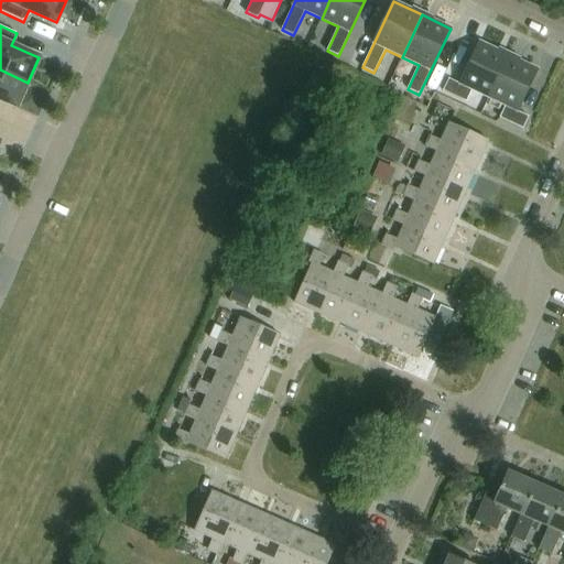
[(488,98),(509,56),(480,43),(461,85),(448,79),(443,91),(466,102),(472,90),(488,98)]
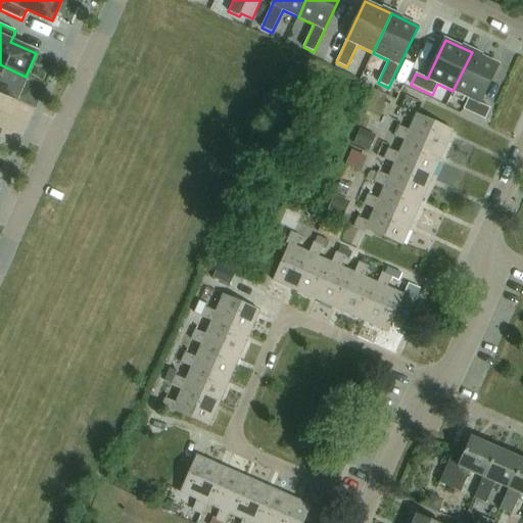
[(472,52),(453,91),(469,98),(464,109),(485,120),(490,108),(479,103),(497,64),(472,52)]
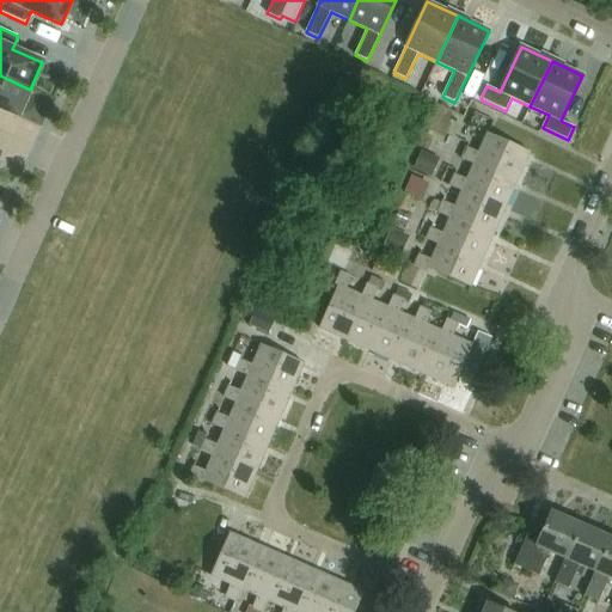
[(0,108),(18,117),(30,90),(0,75),(0,108)]
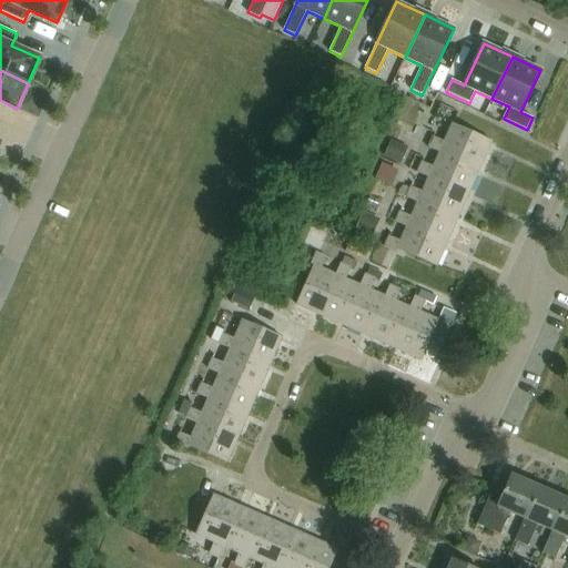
[(406,110),(401,122),(417,130),(423,117),(406,110)]
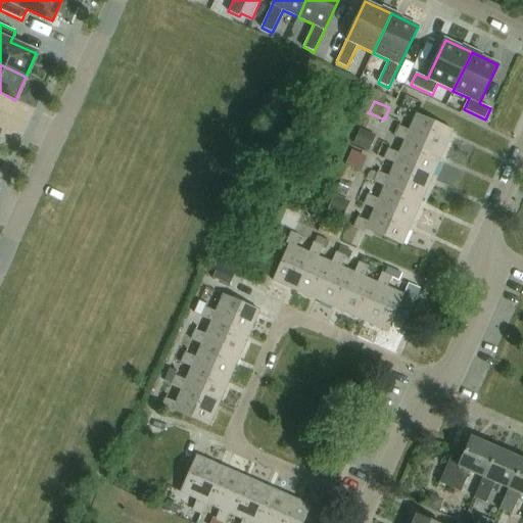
[(398,126),(394,135),(405,139),(406,137),(442,152),(453,130),(416,113),(409,130),(398,126)]
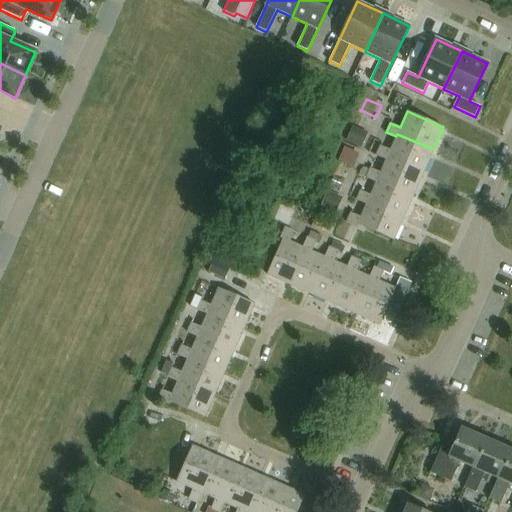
[(361,147),(367,133),(353,127),(347,141),(361,147)]
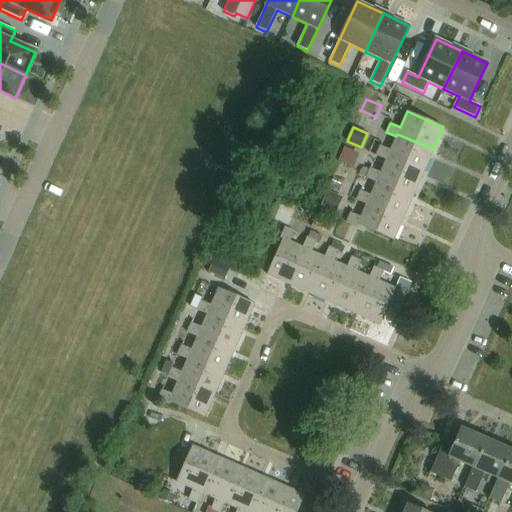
[(380,145),(376,155),(386,159),(387,156),(423,172),(433,149),(397,134),(396,136),(390,149),(380,145)]
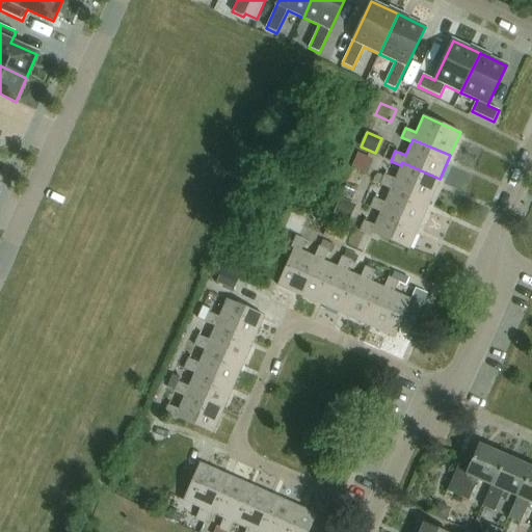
[(386,175),(381,184),(392,188),(393,186),(429,202),(440,179),(402,162),(401,165),(396,179),(386,175)]
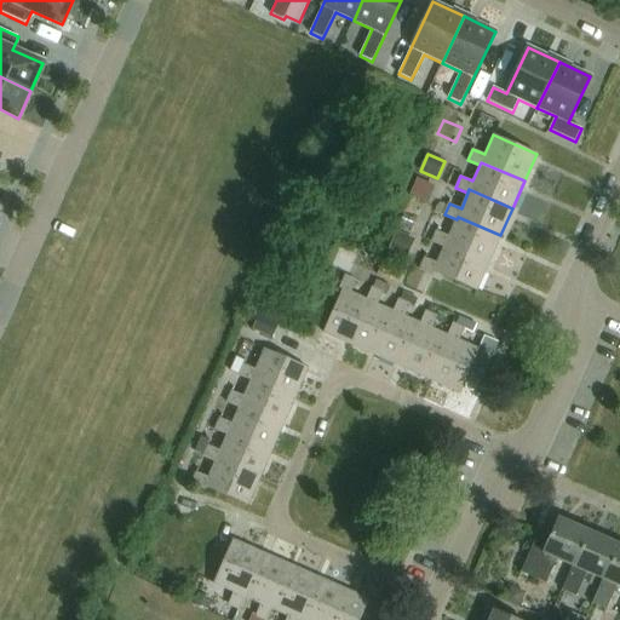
[(437,230),(432,242),(443,247),(446,244),(488,263),(500,235),(458,217),(457,219),(449,235),(437,230)]
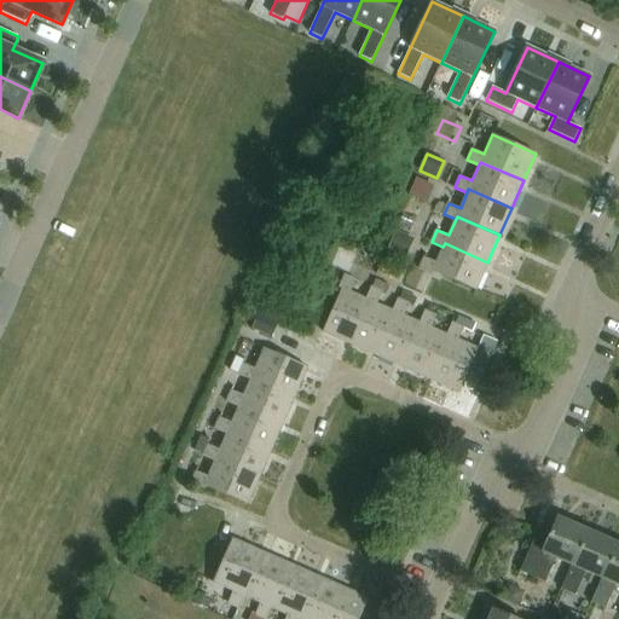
[(401,218),(398,227),(411,232),(415,224),(401,218)]
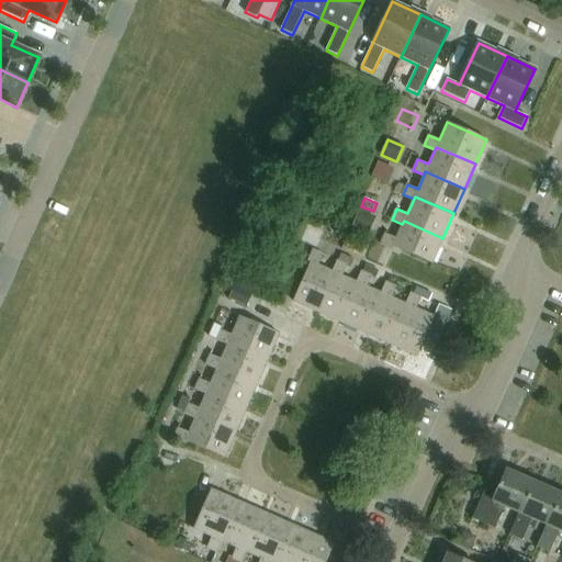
[(385,233),(381,244),(392,248),(393,246),(431,262),(442,238),(404,221),(402,224),(396,237),(385,233)]
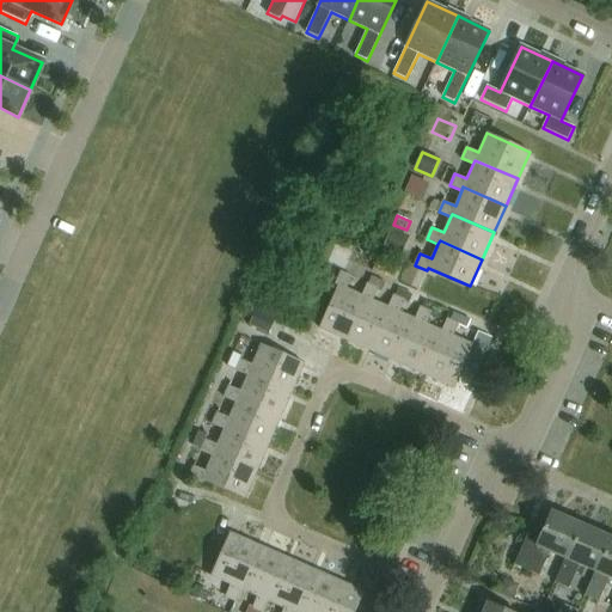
[(338,286),(319,329),(347,341),(365,298),(360,295),(346,289),(352,276),(341,273),(335,285),(338,286)]
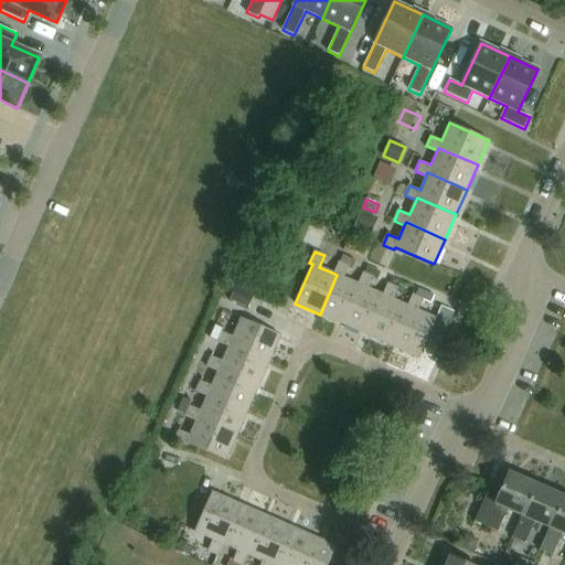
[(337,275),(320,315),(344,324),(362,286),(358,284),(342,277),(348,265),(338,262),(332,273),(337,275)]
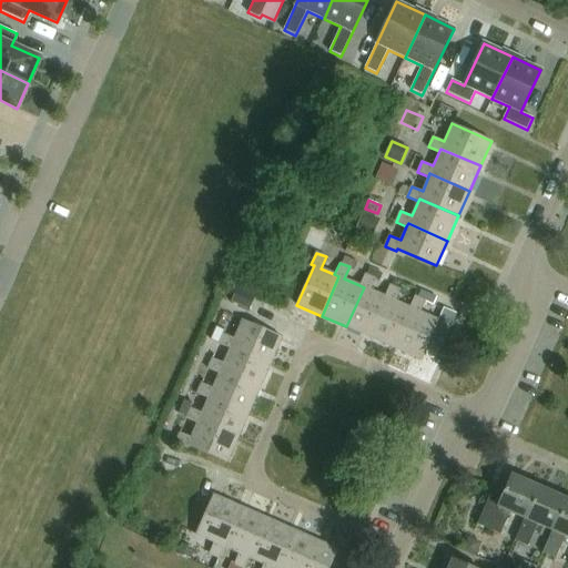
[(364,287),(346,326),(371,337),(388,297),(384,296),(368,290),(374,277),(364,273),(359,285),(364,287)]
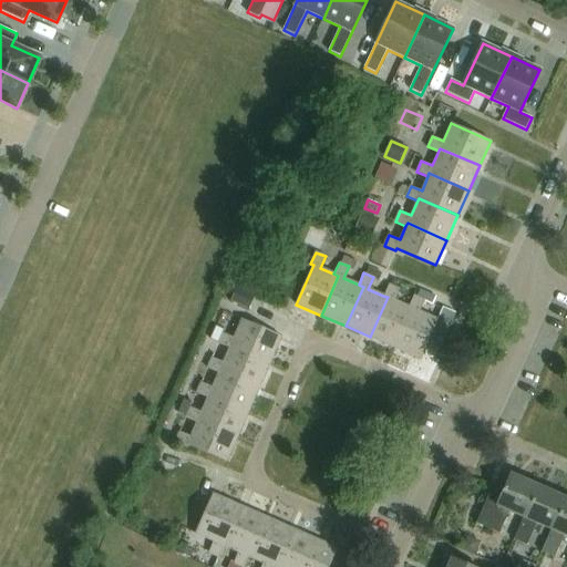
[(388,297),(370,337),(395,348),(412,308),(408,307),(393,300),(399,288),(389,284),(383,296),(388,297)]
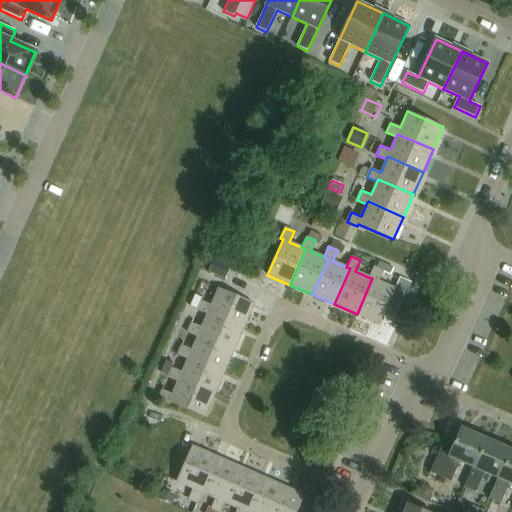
[(217,276),(235,284),(241,272),(217,261),(212,272),(218,275),(217,276)]
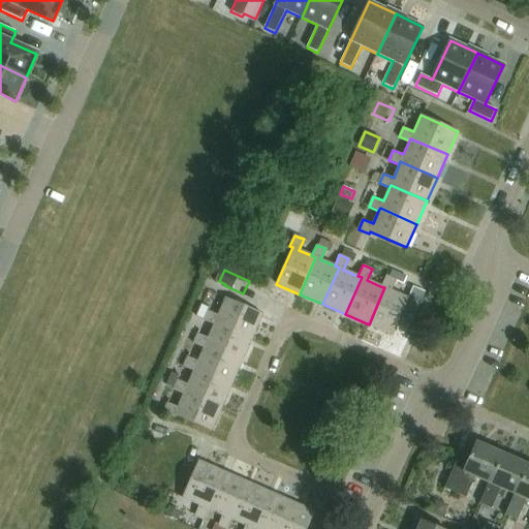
[(384,287),(369,324),(392,335),(408,298),(391,290),(396,279),(385,274),(380,286),(384,287)]
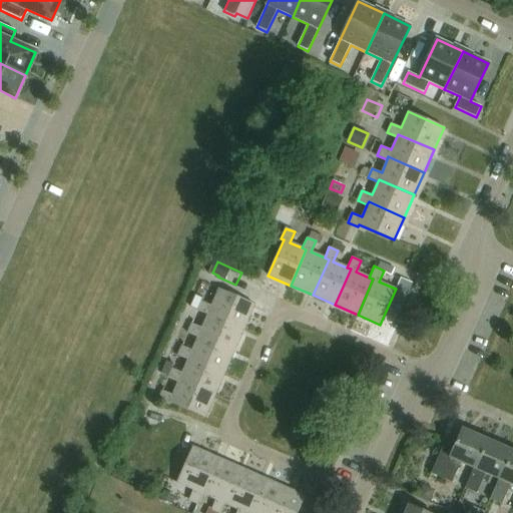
[(201,302),(197,310),(207,315),(209,312),(245,328),(255,305),(218,289),(211,306),(201,302)]
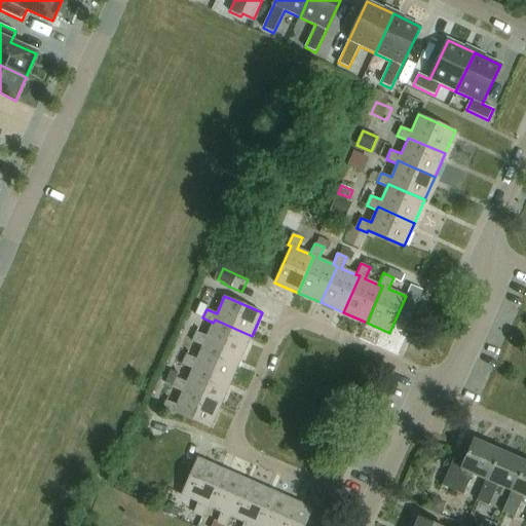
[(207,306),(200,303),(195,314),(201,317),(207,306)]
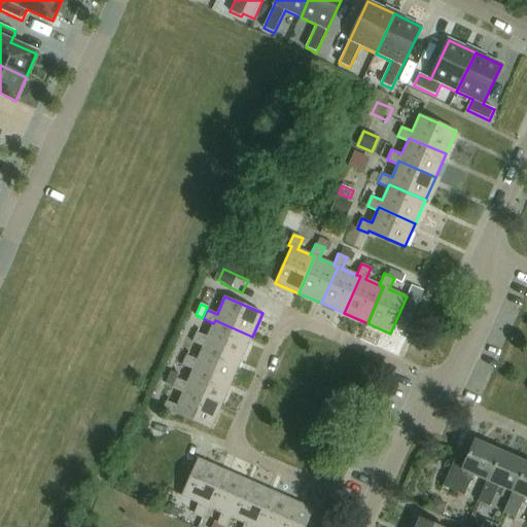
[(198,332),(194,342),(203,346),(205,343),(242,359),(252,337),(215,320),(213,323),(207,337),(198,332)]
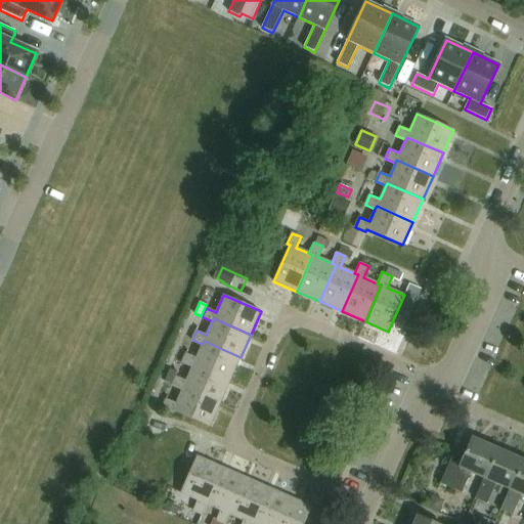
[(185,354),(181,363),(191,367),(193,364),(230,381),(241,357),(204,341),(202,344),(195,358),(185,354)]
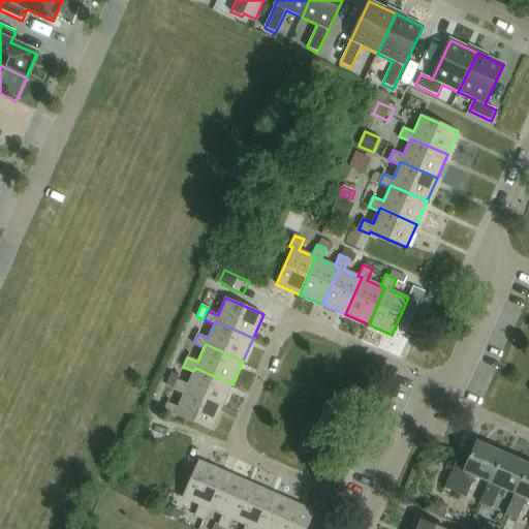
[(178,380),(174,390),(184,394),(185,392),(222,407),(232,384),(195,368),(193,371),(187,384),(178,380)]
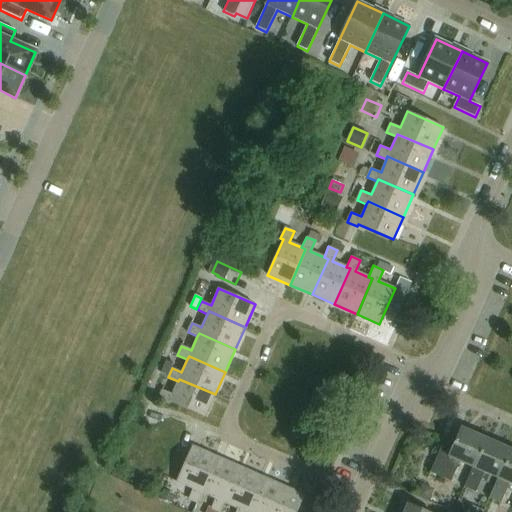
[(173,364),(165,361),(160,372),(168,376),(173,364)]
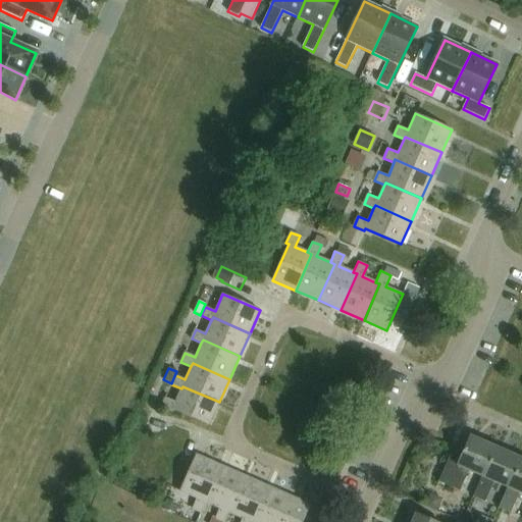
[(165,398),(161,408),(171,412),(172,409),(209,425),(219,402),(183,386),(181,388),(175,403),(165,398)]
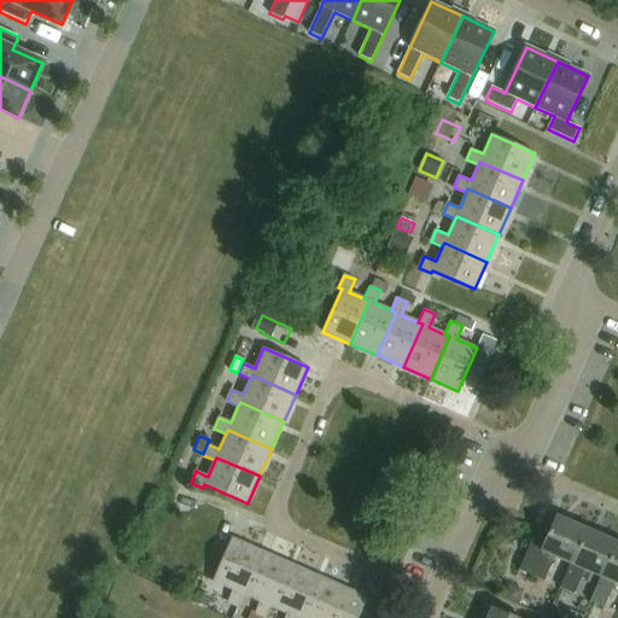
[(571,565),(587,530),(555,517),(544,542),(534,537),(519,571),(544,582),(555,558),(570,564),(571,565)]
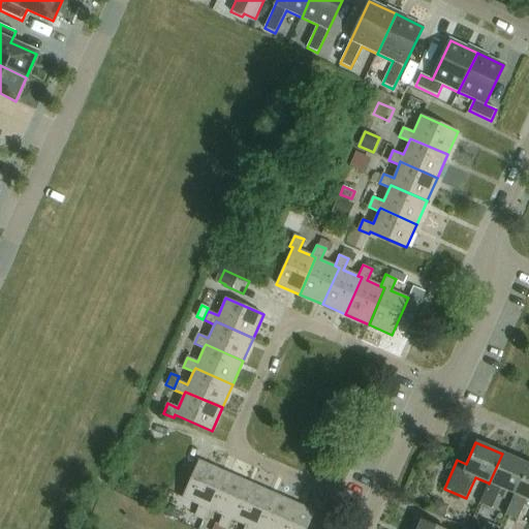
[(516,495),(528,465),(502,454),(489,484),(488,483),(479,503),(491,508),(500,488),(515,494),(516,495)]
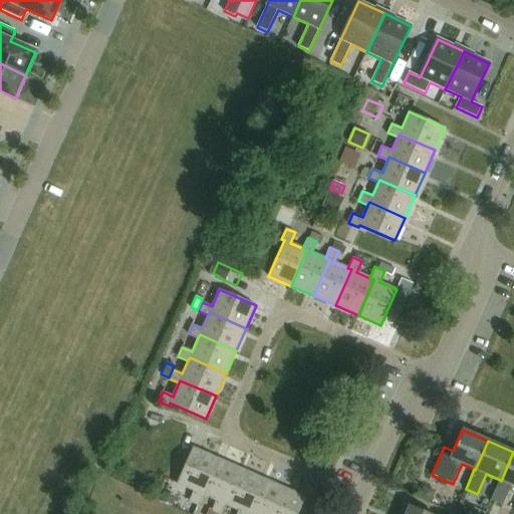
[(193,448),(178,483),(194,490),(190,501),(199,505),(204,494),(200,493),(215,458),(193,448)]
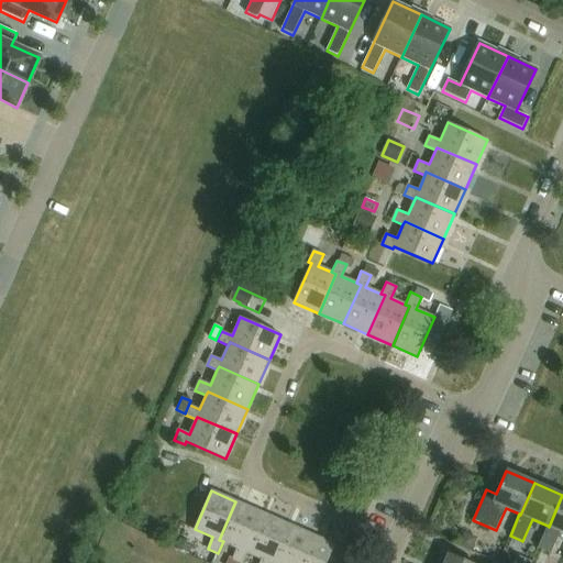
[(562,495),(549,527),(548,526),(538,548),(551,554),(561,532),(562,532),(562,495)]
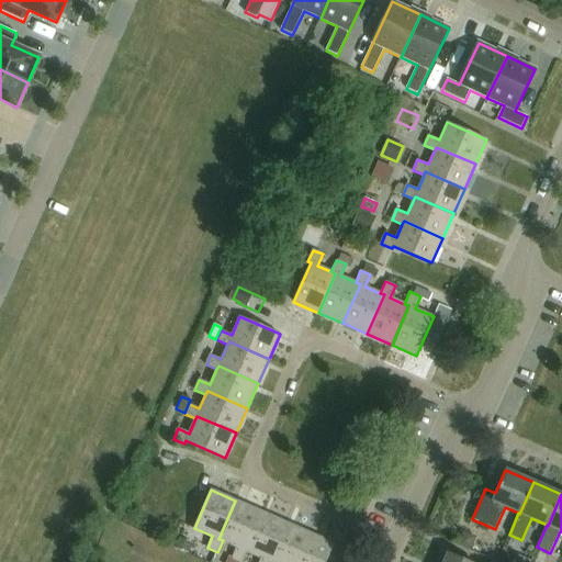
[(218,539),(223,540),(237,547),(232,558),(240,561),(242,561),(247,551),(244,550),(260,512),(235,501),(218,539)]
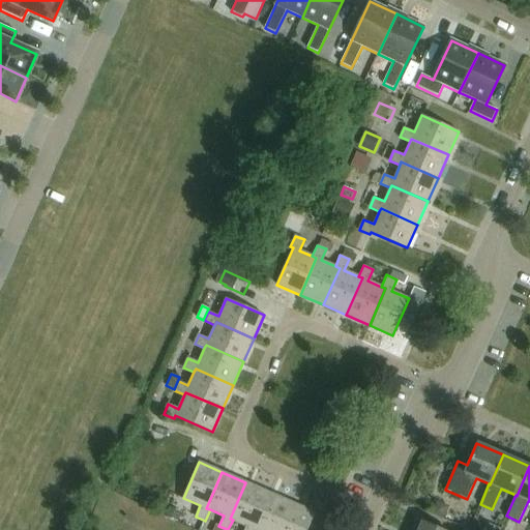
[(230,519),(233,520),(246,526),(244,529),(255,529),(256,529),(253,529),(269,493),(245,482),(230,519)]
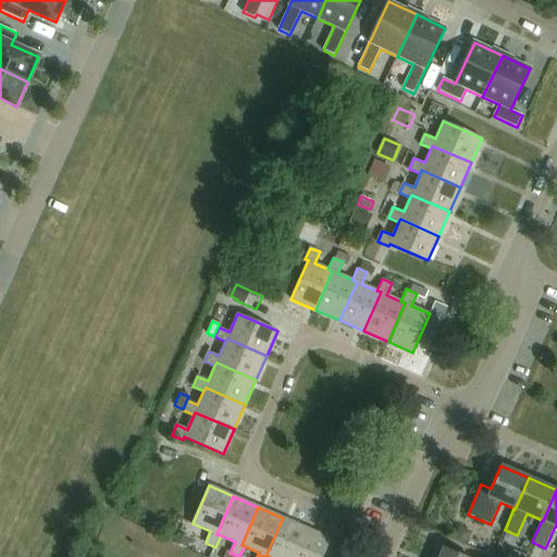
[(265,556),(269,556),(294,556),(307,529),(283,518),(265,556)]
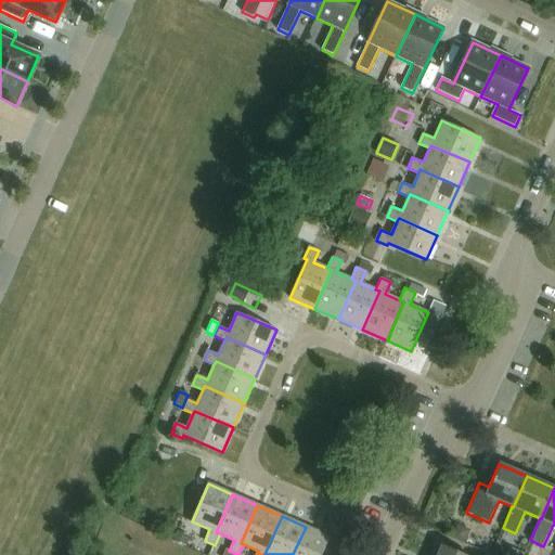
[(293,554),(322,554),(331,538),(306,527),(293,554)]
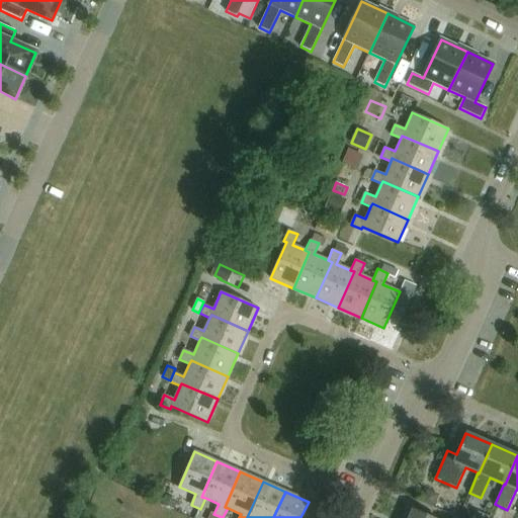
[(431,517),(412,509),(408,517),(431,517)]
